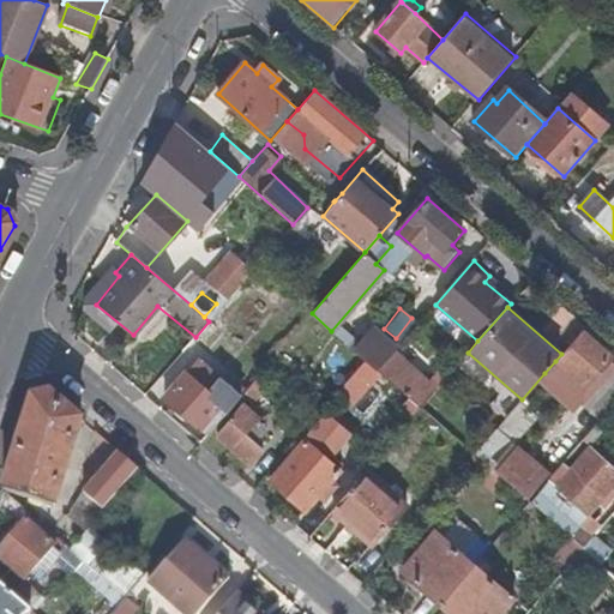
[(377,369),(378,371),(395,351),(396,350),(374,330),(361,344),(342,327),(335,335),(366,361),(377,369)]
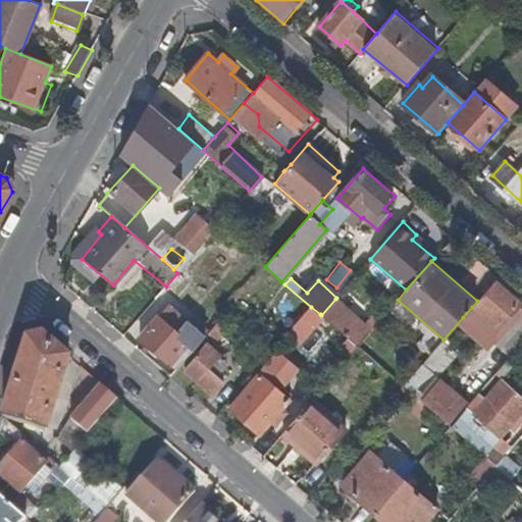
[(496,280),(484,294),(477,301),(473,306),(506,334),(513,326),(513,324),(520,315),(515,310),(521,304),(496,280)]
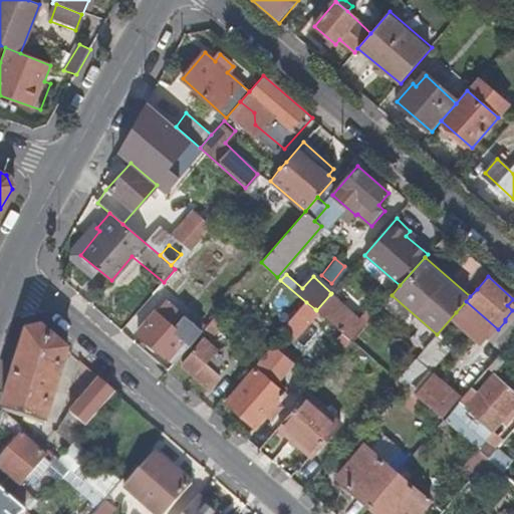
[(316,310),(352,341),(360,331),(365,326),(330,294),(316,310)]
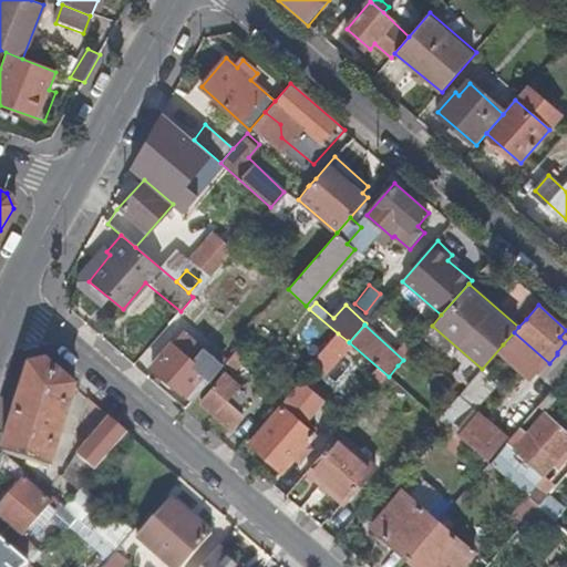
[(514,332),(513,333),(503,344),(538,377),(549,363),(514,332)]
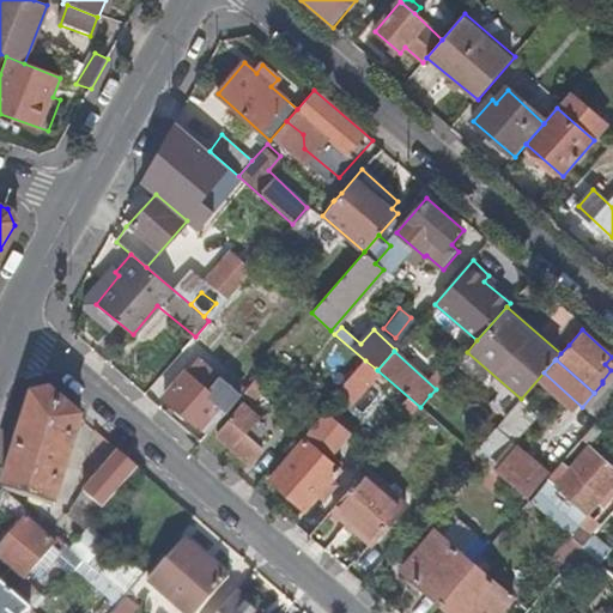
[(365,360),(340,388),(351,398),(376,369),(365,360)]
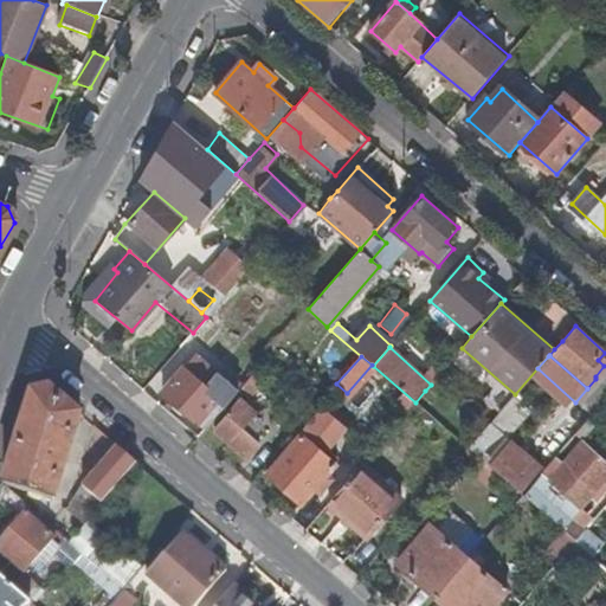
[(213,406),(218,411),(232,394),(212,378),(205,385),(187,371),(182,375),(178,371),(161,392),(198,423),(213,406)]
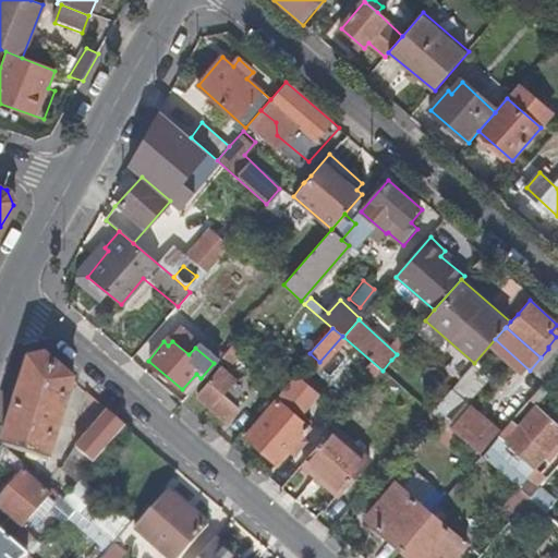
[(233,341),(218,359),(228,367),(242,349),(233,341)]
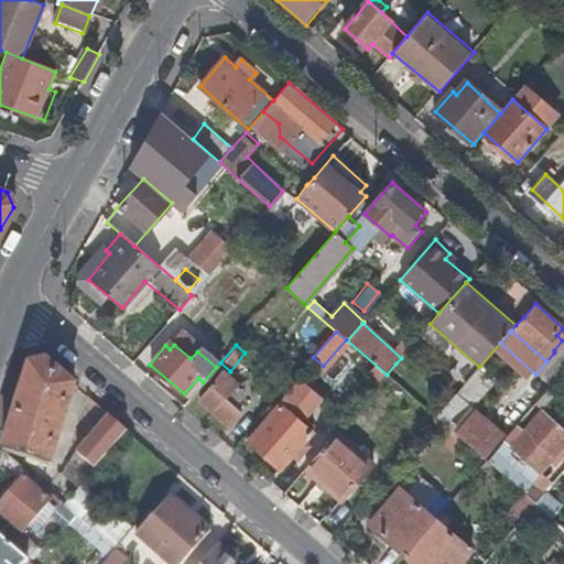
[(50,466),(74,386),(45,359),(29,364),(2,448),(50,466)]
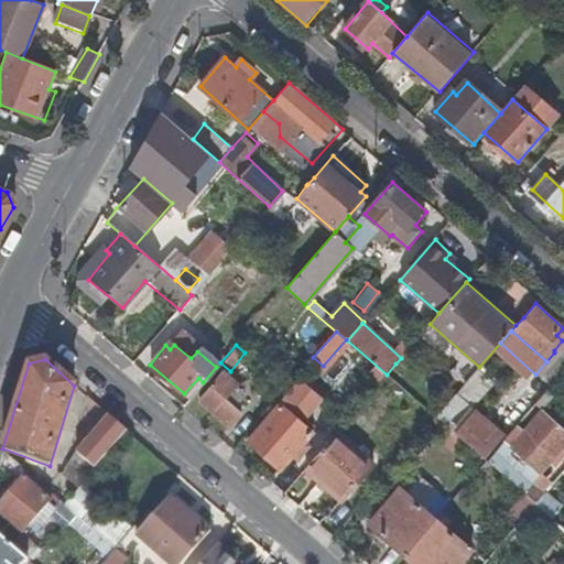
[(473,403),(491,380),(475,366),(456,389),(473,403)]
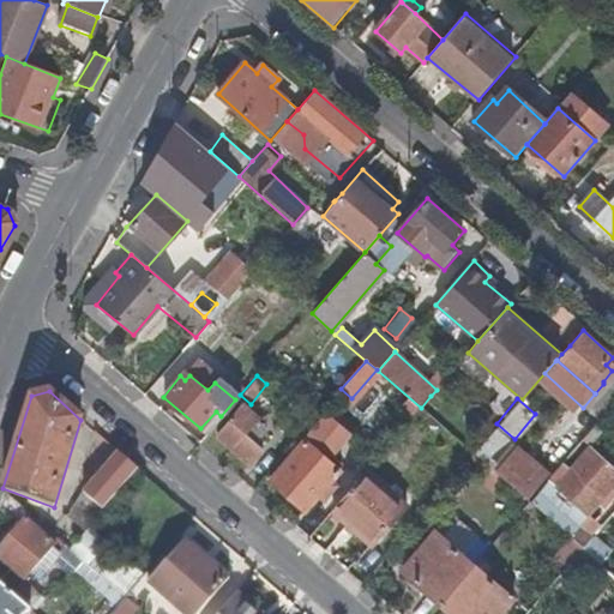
[(262,450),(256,445),(246,437),(251,432),(259,421),(241,405),(216,434),(248,464),(262,450)]
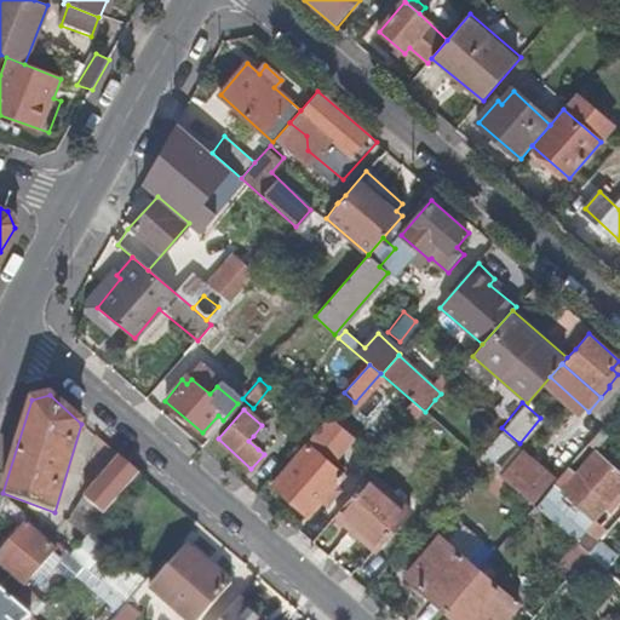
[(270,455),(281,465),(303,441),(292,431),(270,455)]
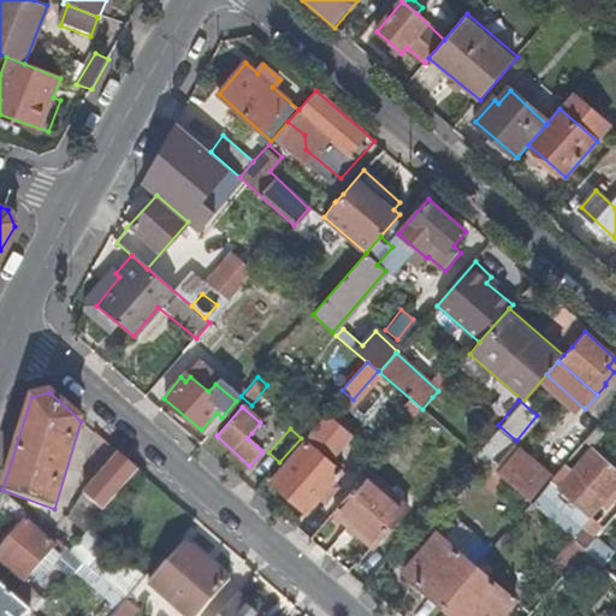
[(486,444),(478,454),(495,469),(515,445),(498,431),(486,444)]
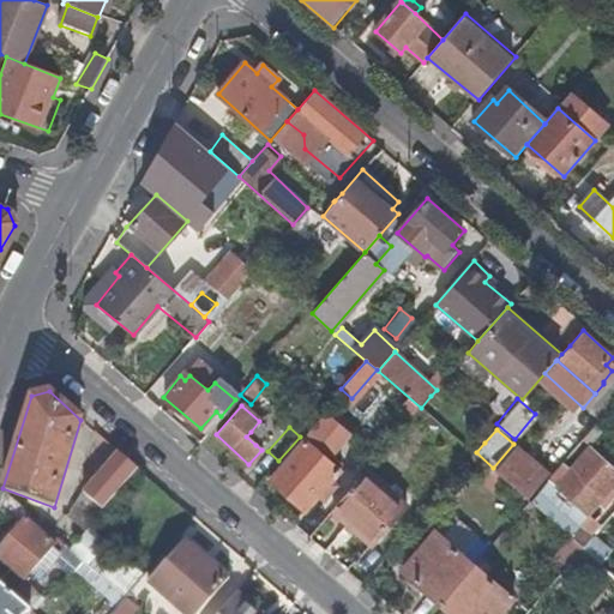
[(246,437),(256,445),(259,439),(251,432),(246,437)]
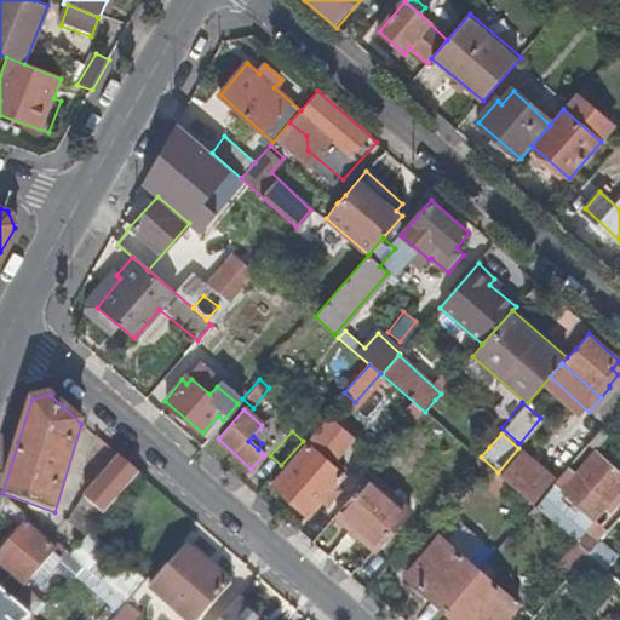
[(308,518),(343,477),(308,447),(273,487),(308,518)]
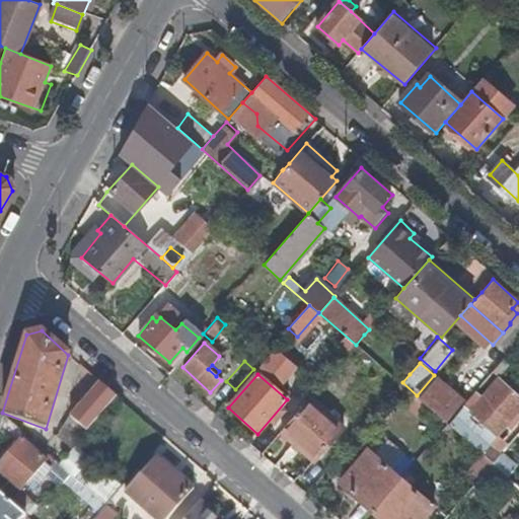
[(421,398),(449,424),(467,402),(438,377),(421,398)]
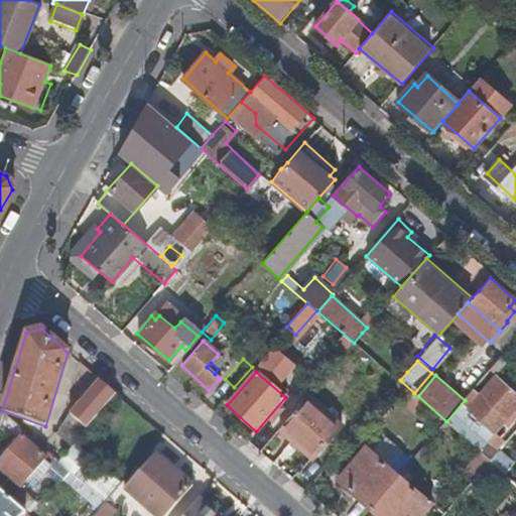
[(445,422),(491,462),(499,453),(487,441),(515,407),(515,394),(496,376),(479,395),(473,390),(465,400),(446,421),(445,422)]
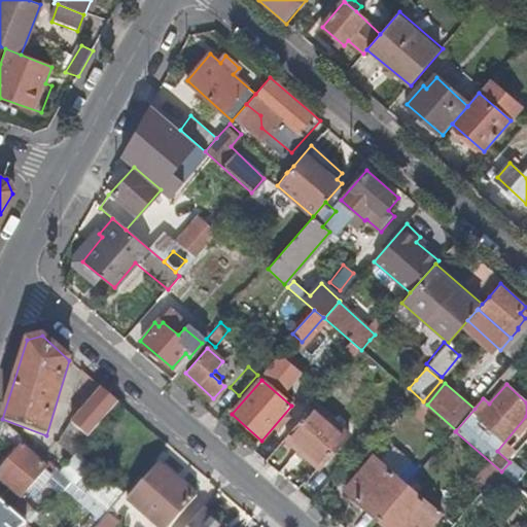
[(390,398),(395,403),(398,400),(408,390),(401,385),(390,398)]
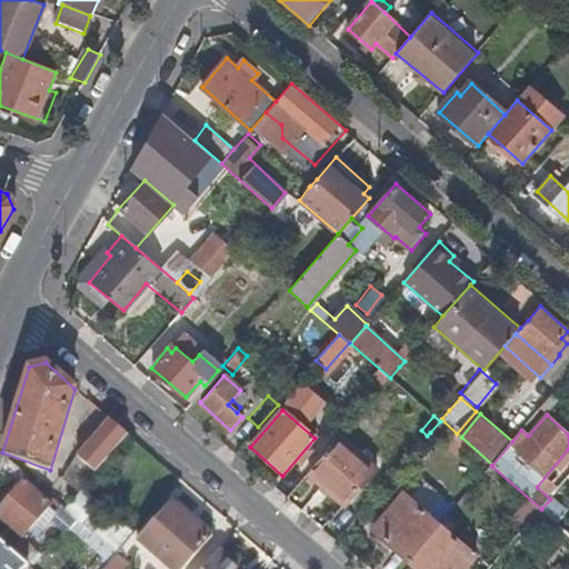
[(128,435),(111,420),(83,452),(65,477),(65,482),(77,493),(128,435)]
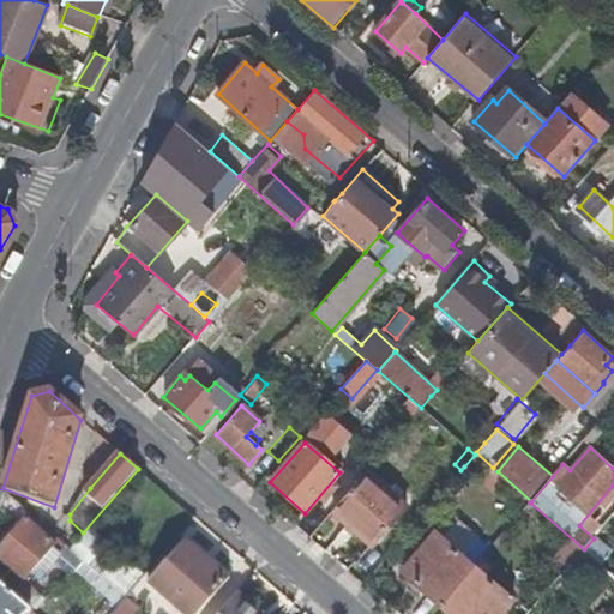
[(506,482),(475,455),(464,467),(497,493),(506,482)]
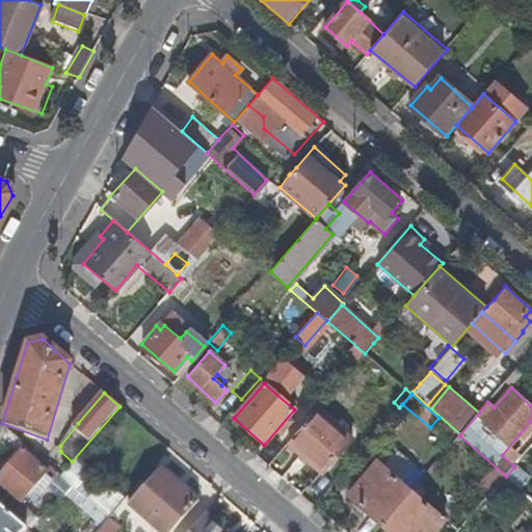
[(321,473),(350,437),(318,410),(288,445),(321,473)]
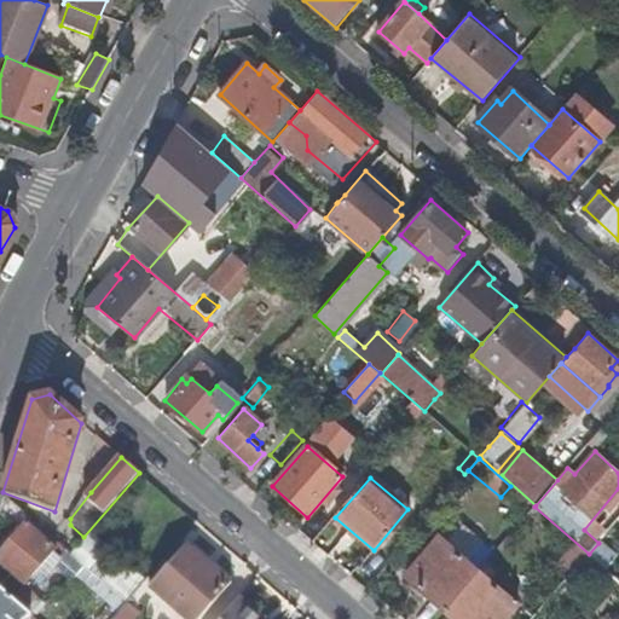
[(32,519),(3,492),(0,501),(0,515),(19,533),(0,555),(0,566),(22,586),(56,549),(27,524),(32,519)]
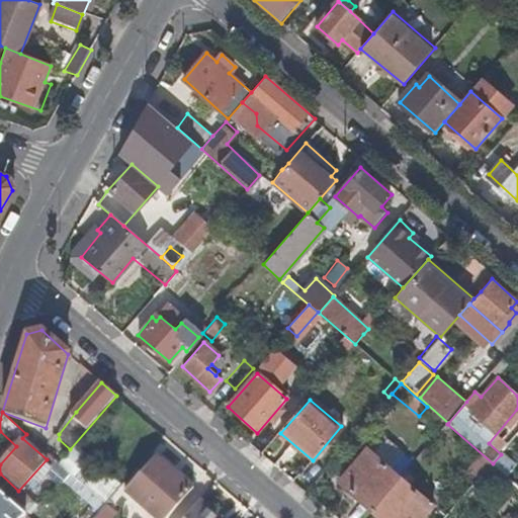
[(338,482),(372,511),(401,478),(366,448),(338,482)]
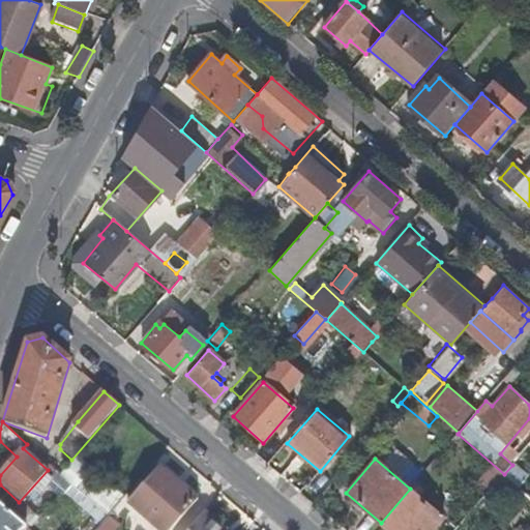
[(125,497),(109,518),(97,529),(115,529),(137,506),(144,512),(147,509),(159,520),(171,507),(182,517),(196,501),(159,469),(147,482),(144,480),(127,499),(125,497)]
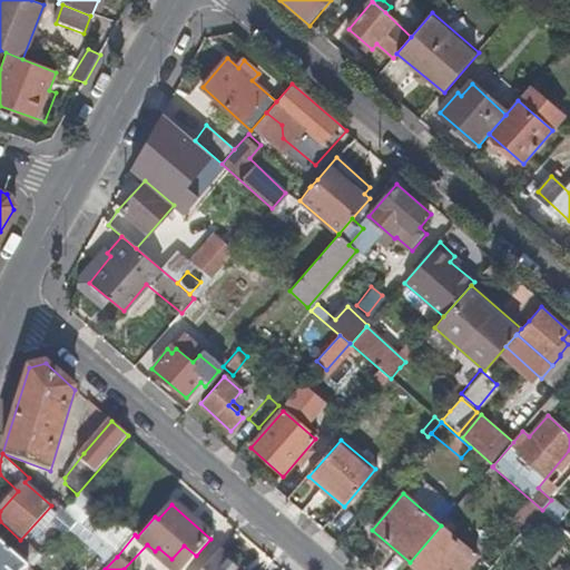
[(441,526),(410,562),(419,569),(464,569),(478,556),(441,526)]
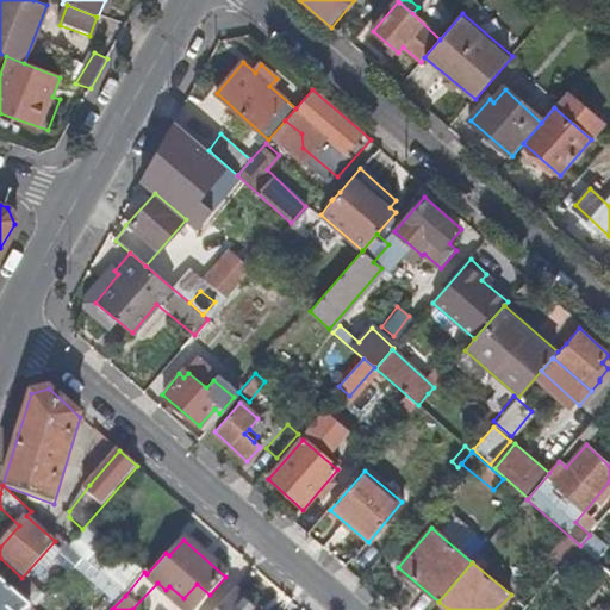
[(32,609),(0,582),(0,609),(32,609)]
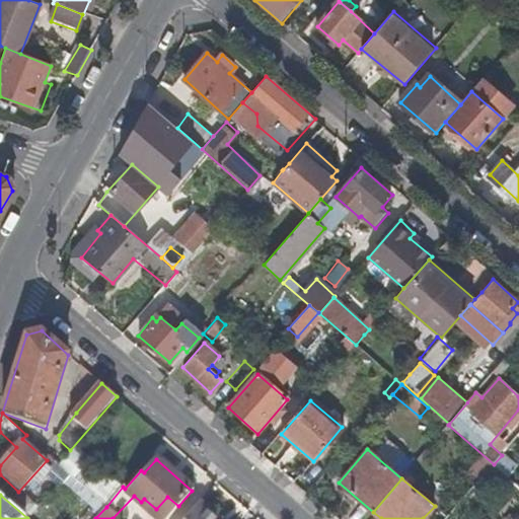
[(213,518),(198,506),(187,518),(213,518)]
